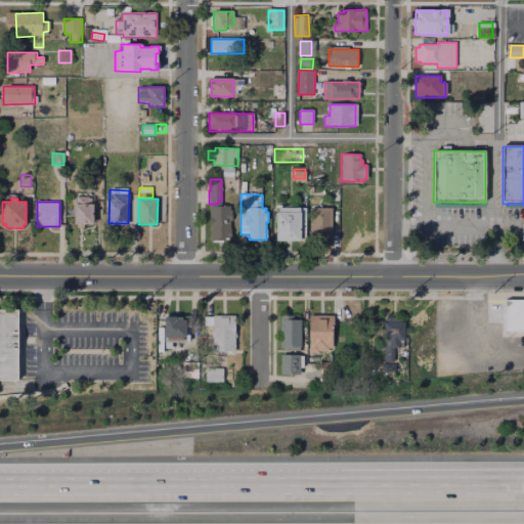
[(74,204),(93,204),(93,224),(75,224),(74,204)]
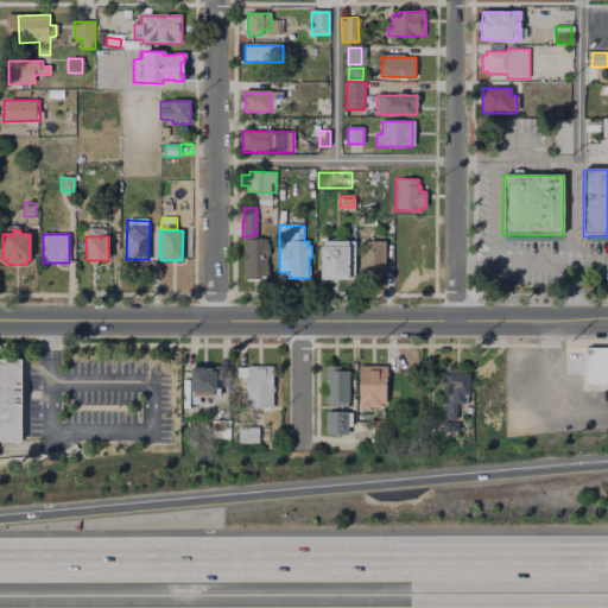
[(244,240),(270,240),(270,253),(264,253),(264,264),(244,264),(244,240)]
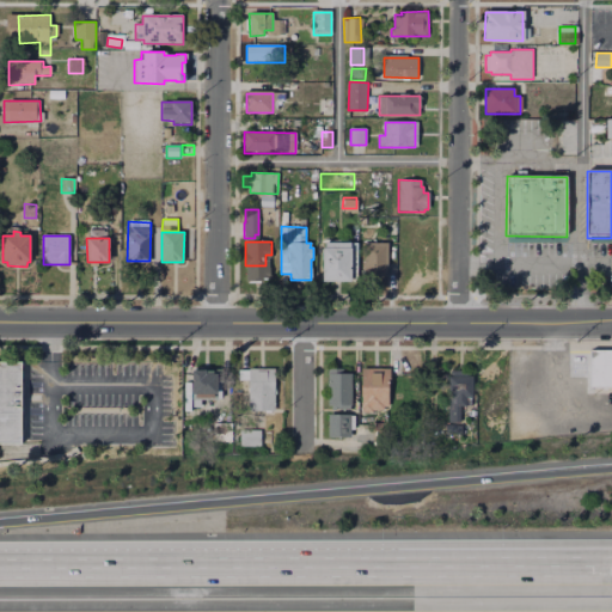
[(323,243),(356,244),(355,283),(322,282),(323,243)]
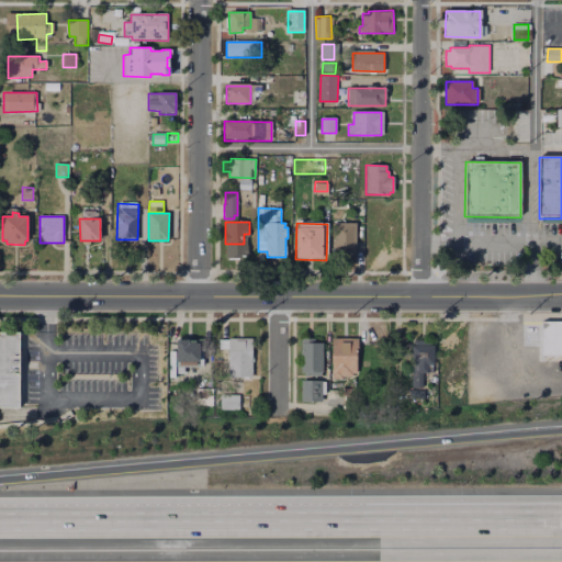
[(330,223),(357,224),(356,258),(329,257),(330,223)]
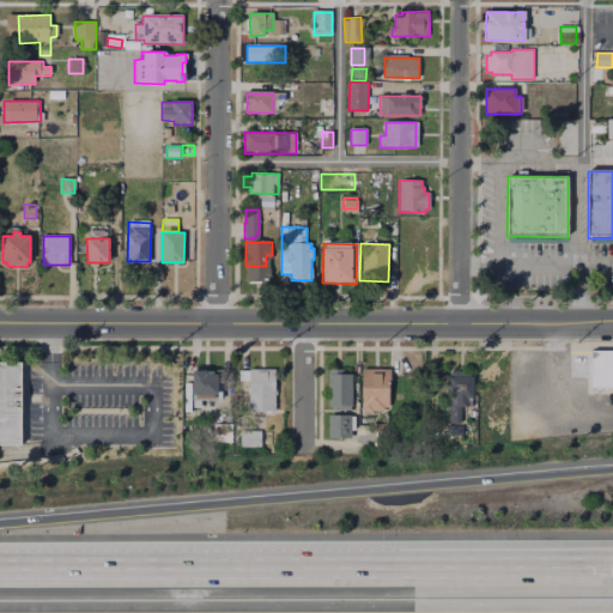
[(589,351),(612,351),(612,387),(589,387),(589,351)]
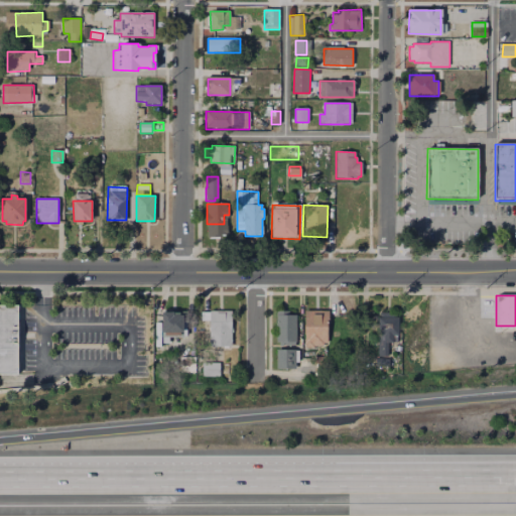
[(0,304),(18,305),(17,371),(0,371),(0,304)]
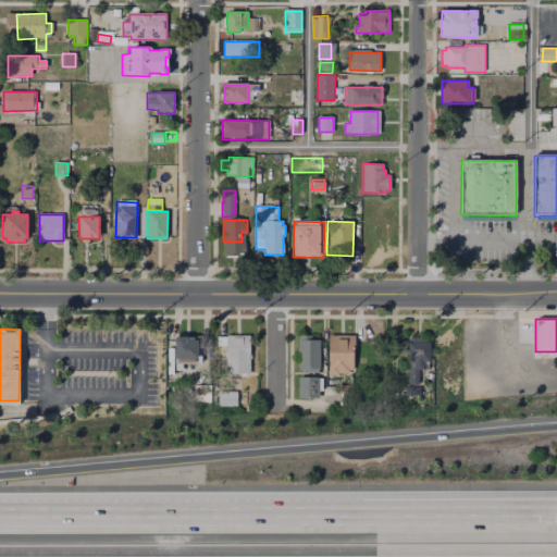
[(175,336),(201,337),(201,364),(183,364),(183,372),(175,372),(175,336)]
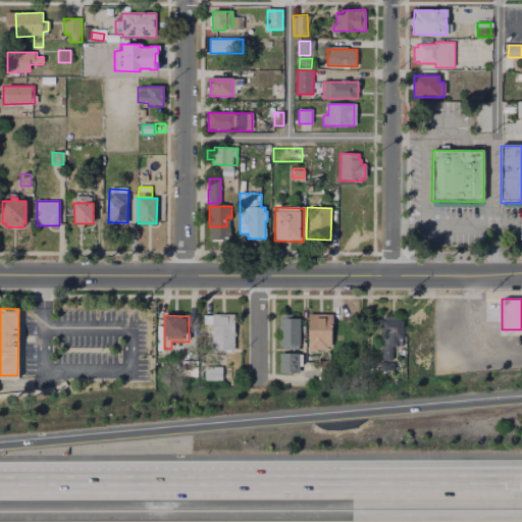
[(212,315),(236,315),(236,352),(212,352),(212,315)]
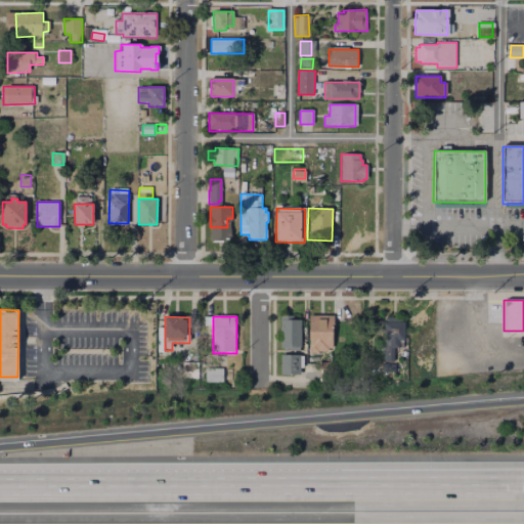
[(310,316),(331,316),(332,349),(330,349),(330,353),(318,353),(318,355),(311,355),(310,316)]
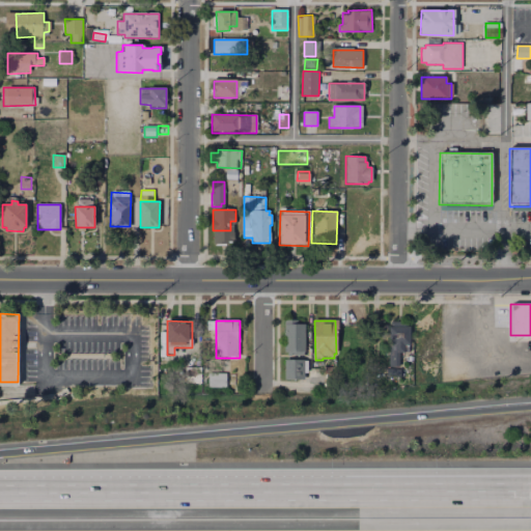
[(406,322),(406,327),(408,348),(386,348),(387,327),(389,327),(389,322),(406,322)]
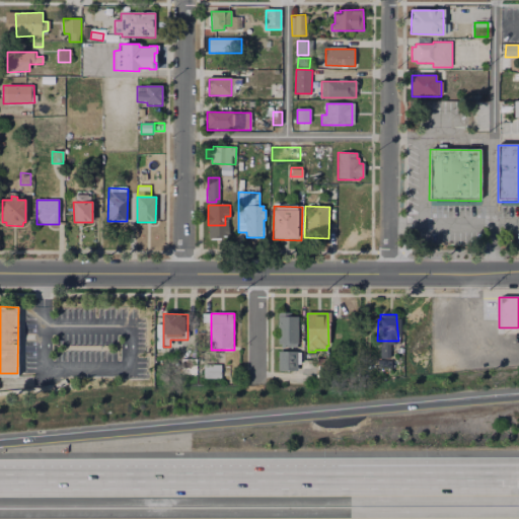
[(280,318),(298,318),(298,346),(279,346),(280,318)]
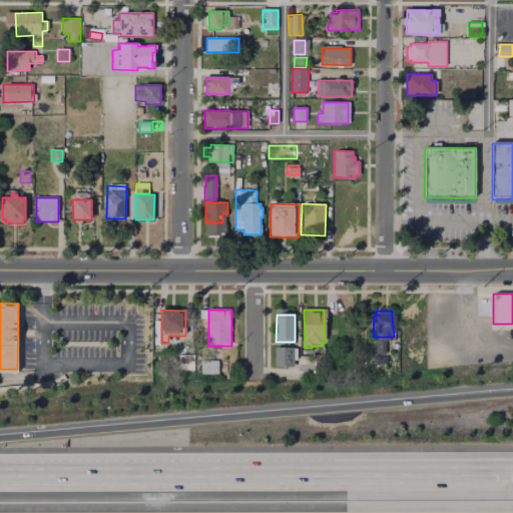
[(275,348),(293,347),(293,367),(275,368),(275,348)]
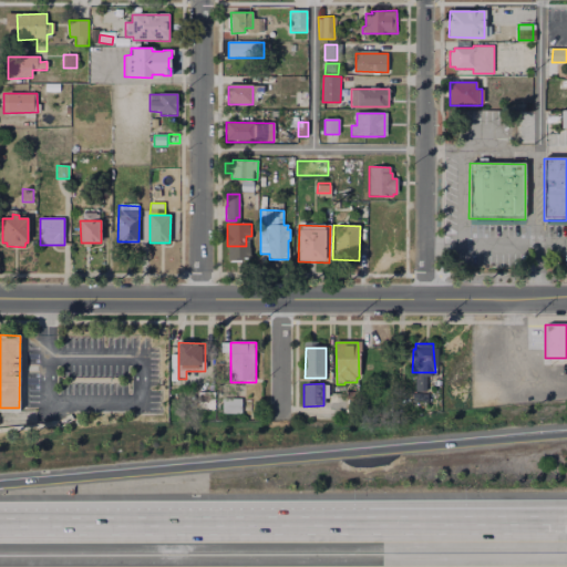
[(457,387),(457,401),(442,401),(442,387),(457,387)]
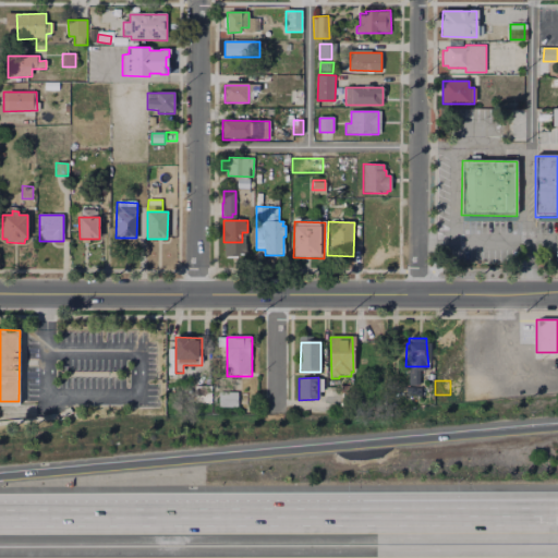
[(210,386),(210,402),(193,402),(193,386),(210,386)]
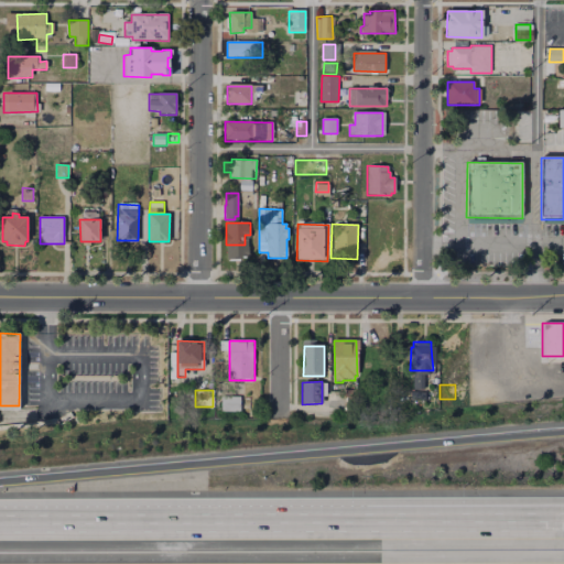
[(223,398),(240,398),(240,410),(223,410),(223,398)]
